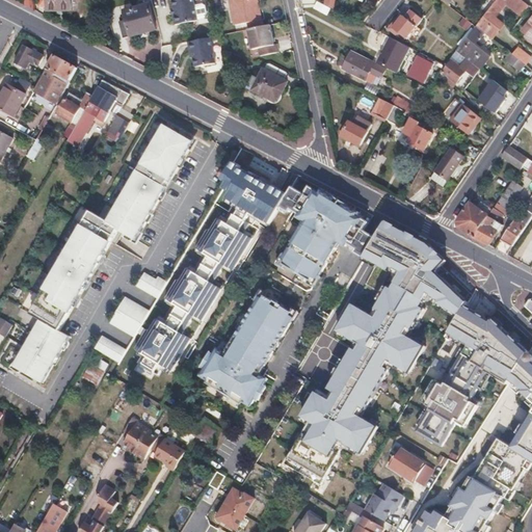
[(26,0),(27,5),(36,10),(36,0),(26,0)]
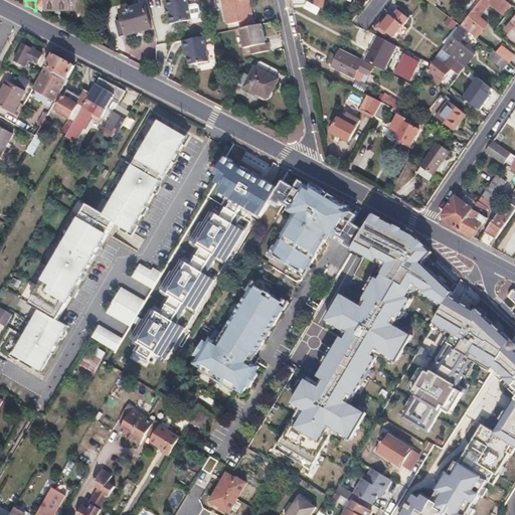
[(48,0),(48,5),(48,9),(71,9),(70,0),(48,0)]
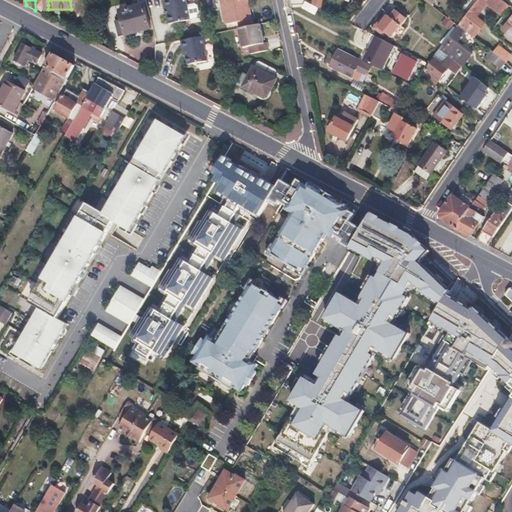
[(166,0),(169,8),(170,14),(168,14),(170,24),(192,19),(191,18),(199,16),(200,14),(198,5),(196,3),(188,5),(187,0),(166,0)]
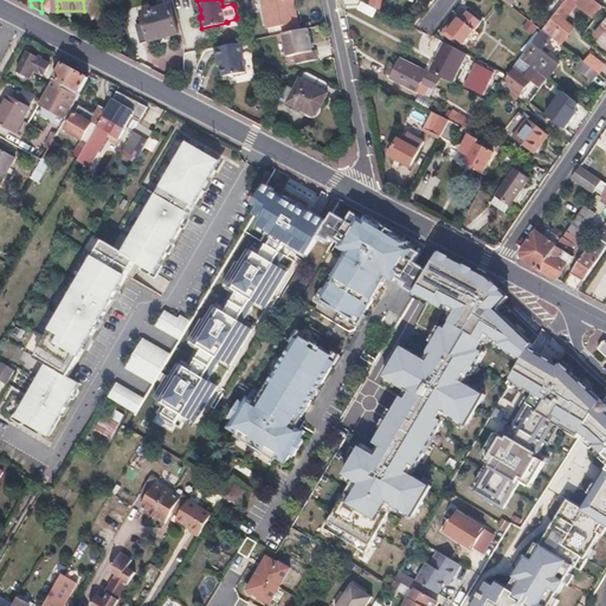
[(262,0),(268,27),(289,23),(285,4),(291,4),(290,0),(262,0)]
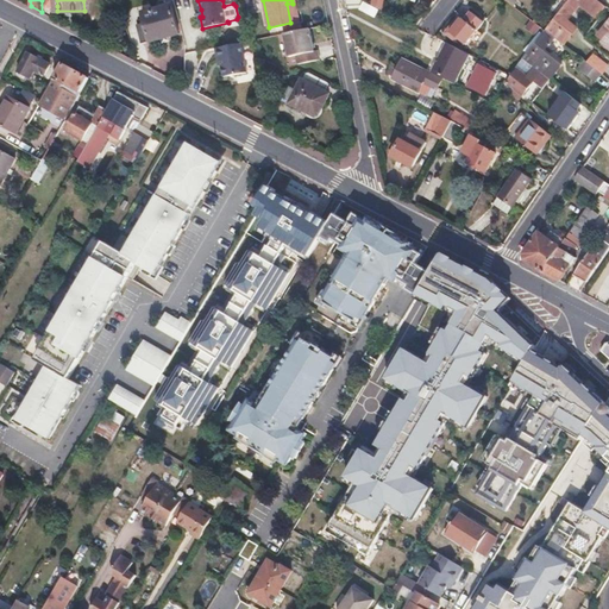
[(287,4),(290,23),(300,22),(294,0),(292,0),(293,4),(287,4)]
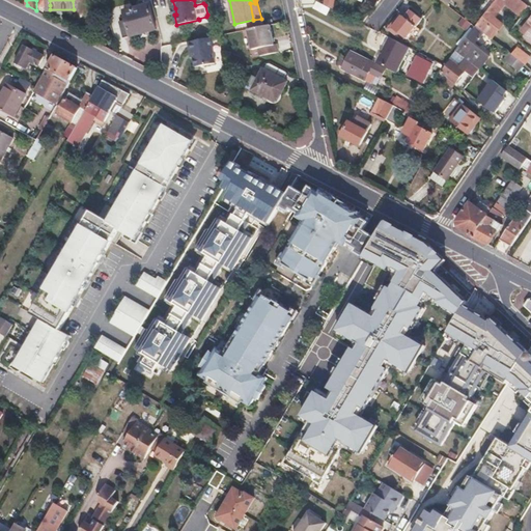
[(326,0),(325,4),(334,8),(335,0),(326,0)]
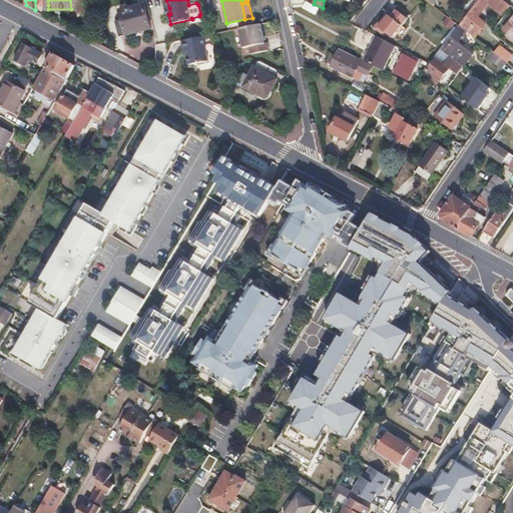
[(474,6),(475,6),(460,24),(468,30),(467,31),(474,36),(478,30),(480,31),(486,24),(477,17),(488,3),(502,15),(510,4),(504,0),(478,0),(477,1),(475,4),(474,6)]
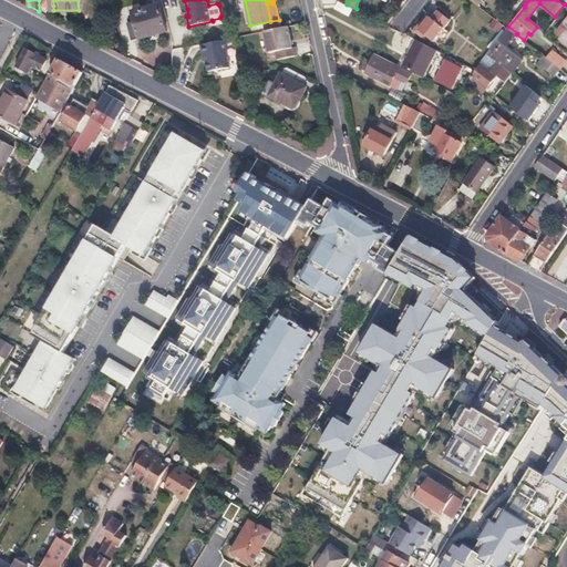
[(135,11),(135,12),(142,37),(143,39),(169,31),(163,3),(144,9),(135,11)]
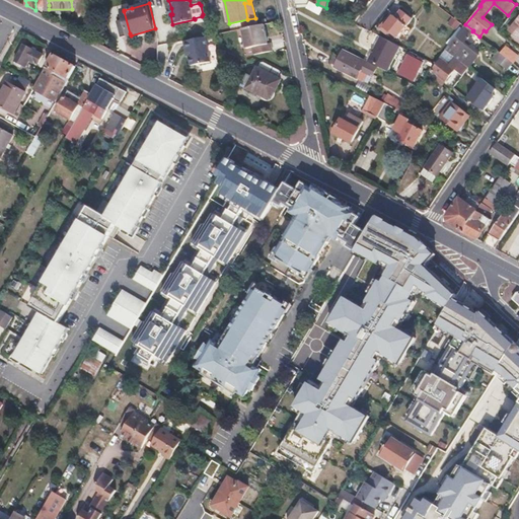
[(396,16),(394,14),(384,27),(397,38),(413,18),(402,9),(396,16)]
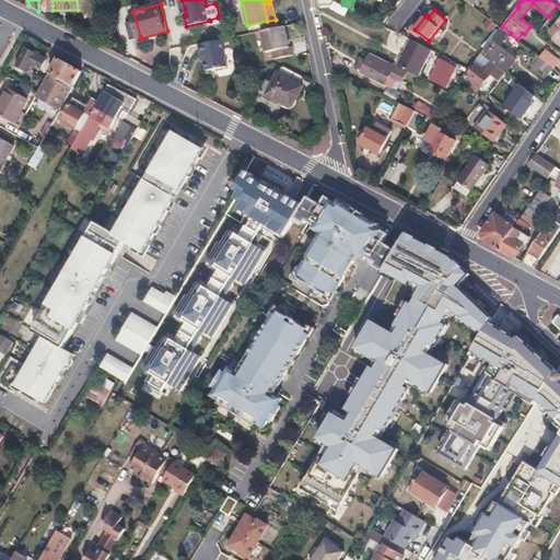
[(133,12),(126,14),(132,38),(140,36),(133,12)]
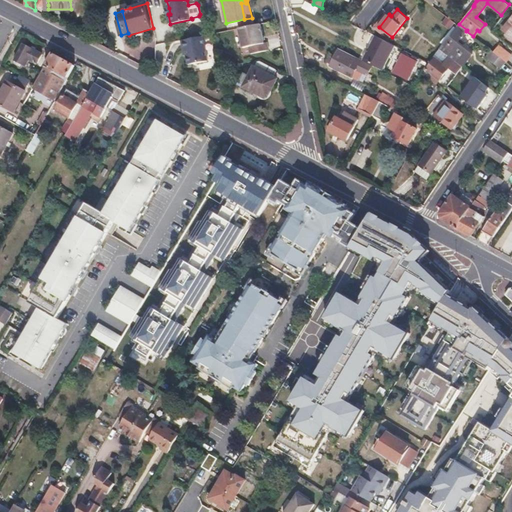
[(260,23),(239,27),(243,47),(249,46),(250,53),(269,49),(267,41),(264,42),(260,23)]
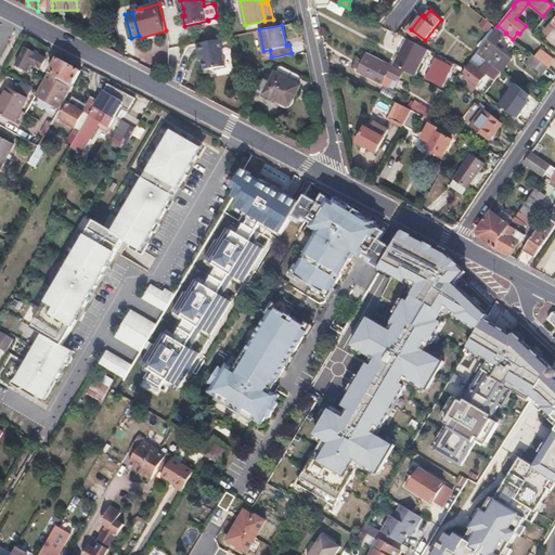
[(485,56),(483,59),(488,61),(493,65),(502,73),(513,59),(500,49),(495,46),(498,42),(502,46),(504,42),(501,39),(504,35),(497,28),(478,52),(485,56)]
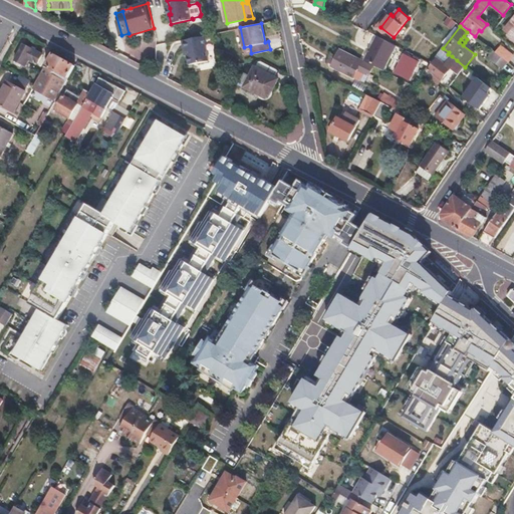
[(204,36),(183,41),(184,50),(187,49),(188,55),(190,65),(210,60),(204,36)]
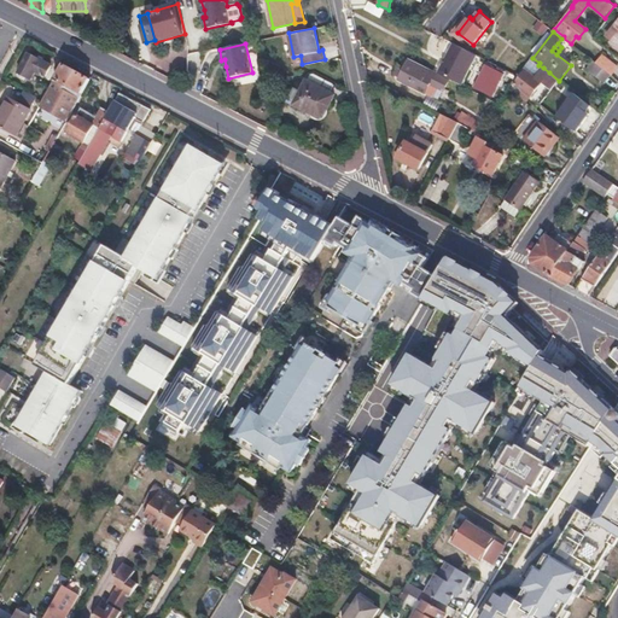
[(453,44),(437,73),(453,81),(461,85),(477,56),(453,44)]
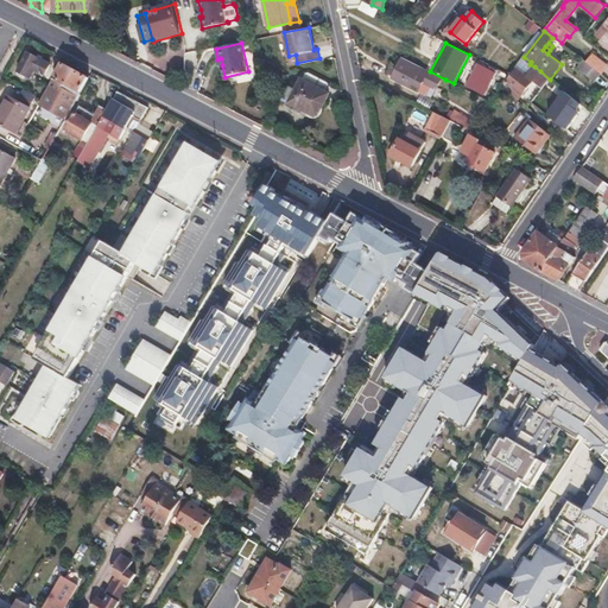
[(49,64),(27,54),(18,71),(31,77),(35,70),(44,75),(49,64)]
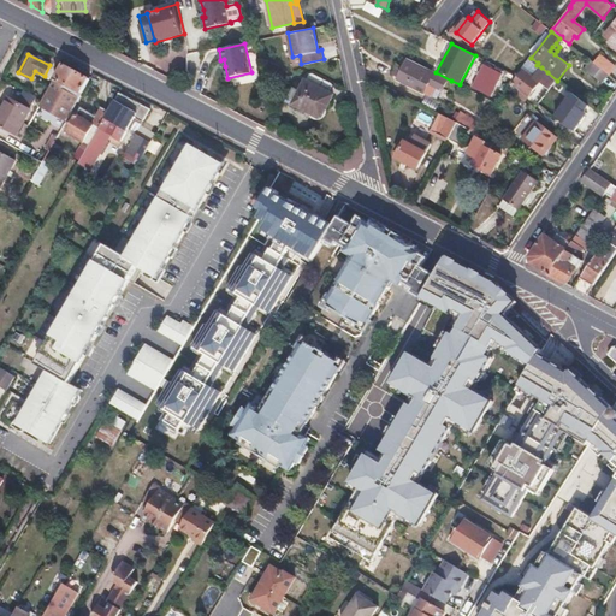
[(599,57),(594,64),(606,72),(608,75),(614,66),(599,57)]
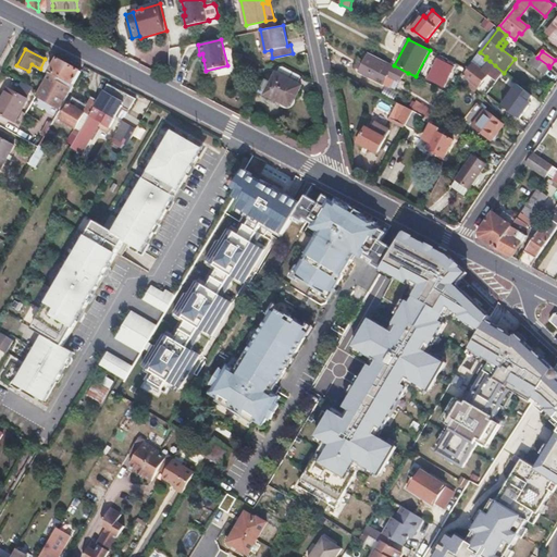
[(372,54),(367,63),(363,71),(362,73),(394,89),(398,81),(403,84),(408,73),(394,65),(372,54)]
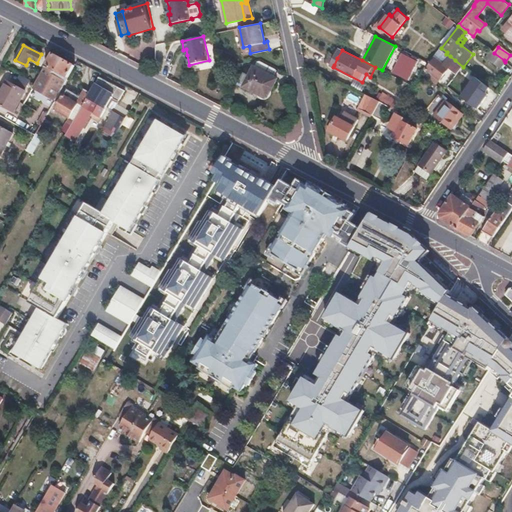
[(492,51),(486,59),(498,68),(504,60),(494,53),(492,51)]
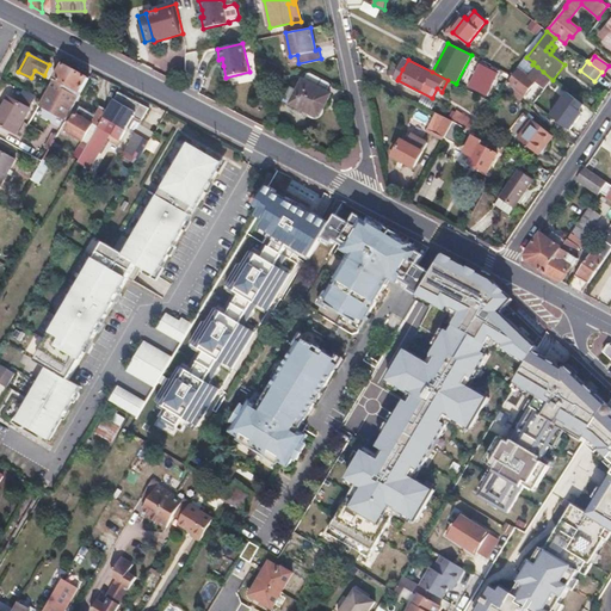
[(73,69),(62,63),(42,98),(41,100),(61,112),(61,111),(69,96),(76,99),(88,79),(75,72),(73,69)]
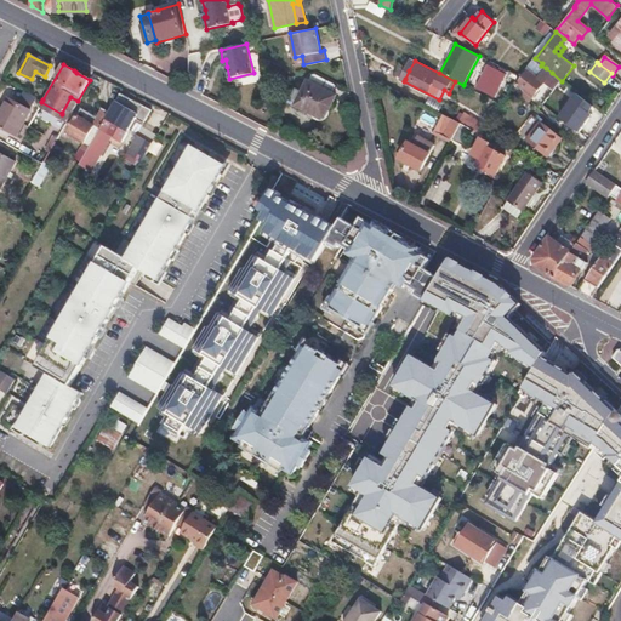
[(506,74),(488,64),(477,87),(495,96),(506,74)]
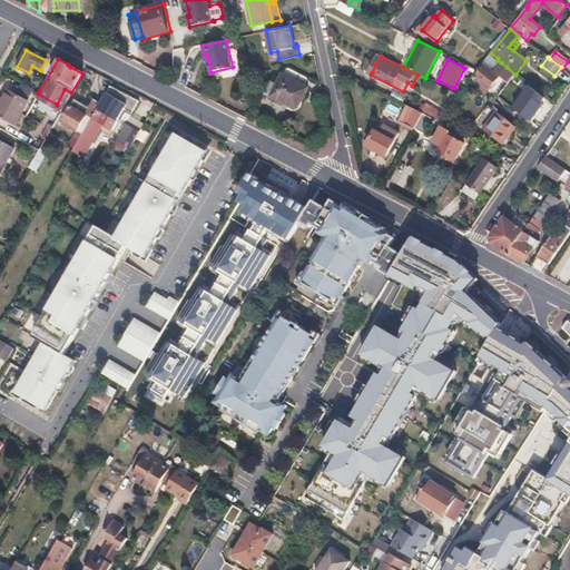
[(375,65),(370,61),(366,70),(372,72),(375,65)]
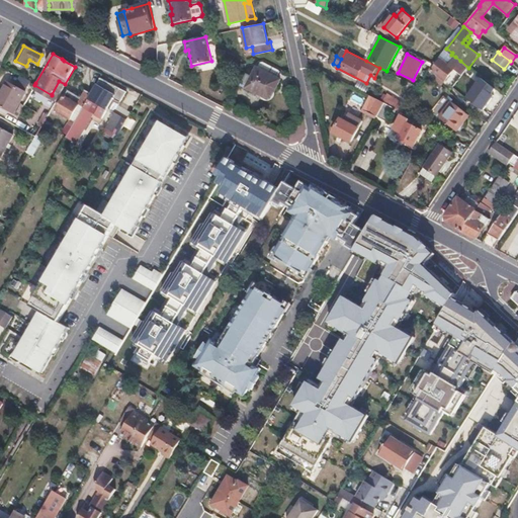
[(444,61),(441,58),(432,70),(438,75),(435,79),(440,83),(443,79),(445,81),(460,61),(455,57),(452,61),(447,57),(444,61)]
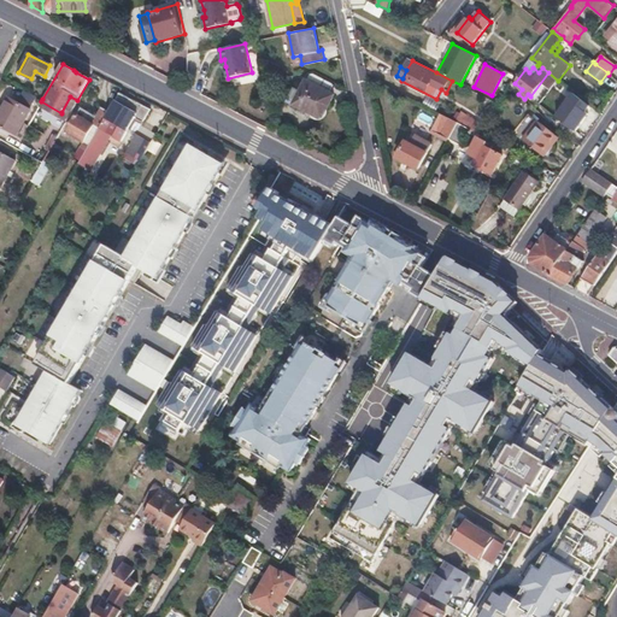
[(307,81),(301,90),(294,104),(322,118),(334,94),(329,92),(333,83),(315,74),(311,75),(307,81)]
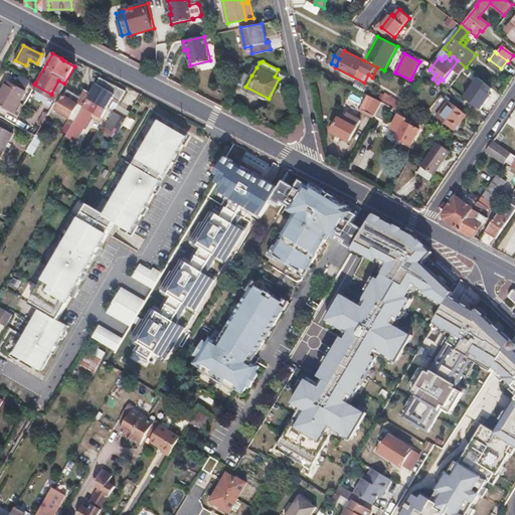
[(251,75),(247,73),(241,84),(245,87),(251,75)]
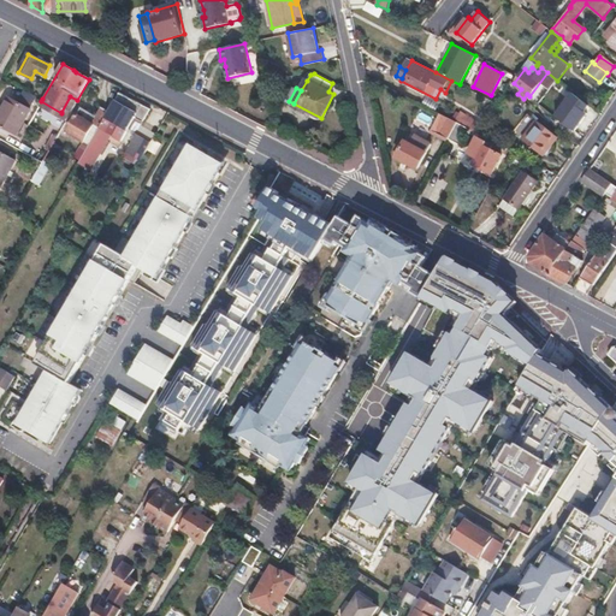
[(118,94),(107,111),(86,149),(83,153),(78,161),(77,163),(86,167),(83,172),(88,175),(106,142),(116,148),(135,117),(142,122),(149,110),(118,94)]
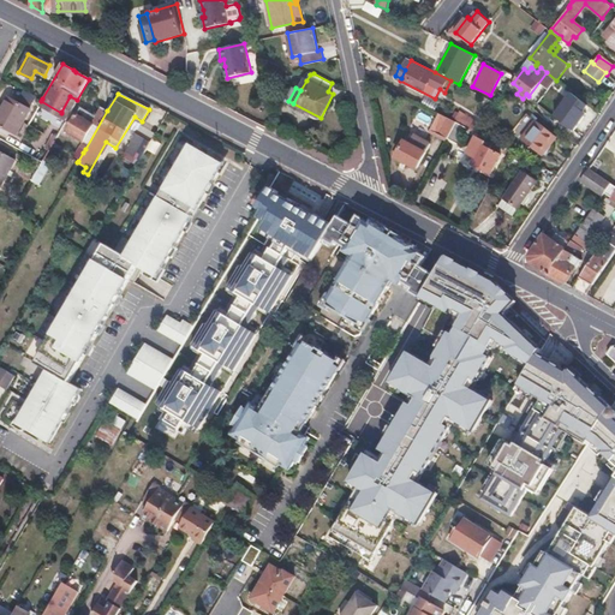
[(575,95),(571,102),(584,112),(589,106),(575,95)]
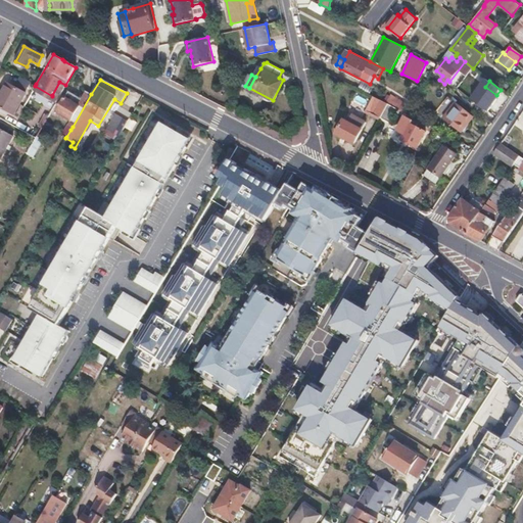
[(65,85),(59,82),(52,95),(57,98),(65,85)]
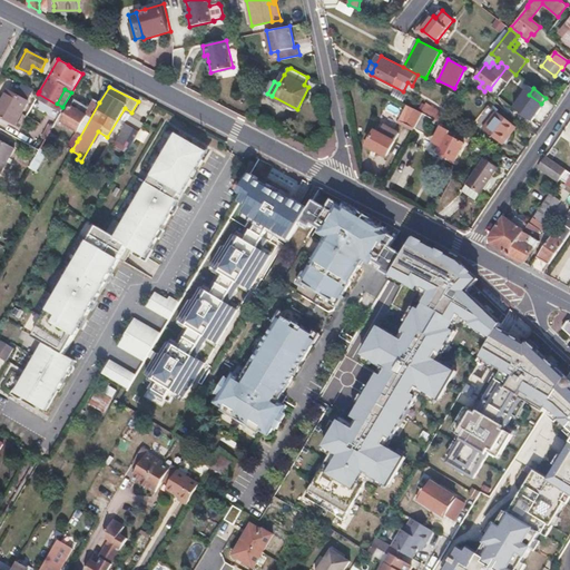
[(529,95),(526,91),(514,107),(531,119),(542,104),(541,104),(529,95)]
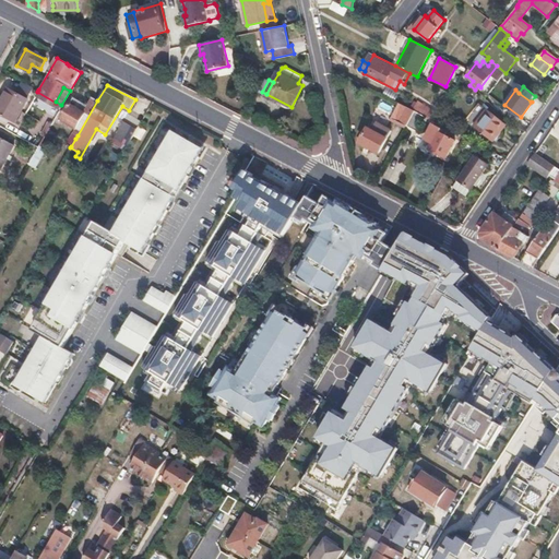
[(86,105),(72,97),(59,120),(78,131),(75,134),(78,135),(97,100),(91,97),(86,105)]
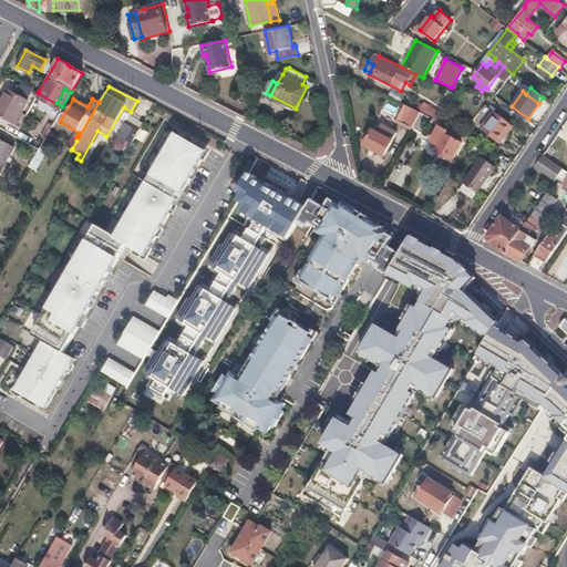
[(0,103),(0,116),(18,127),(21,123),(16,120),(23,103),(16,100),(11,109),(0,103)]
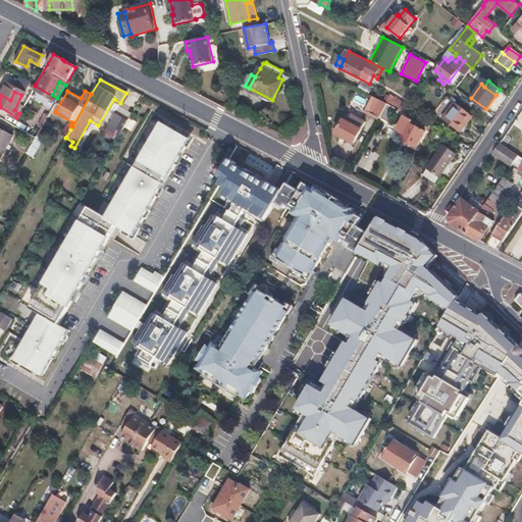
[(405,102),(389,94),(384,102),(386,103),(396,108),(401,110),(405,102)]
